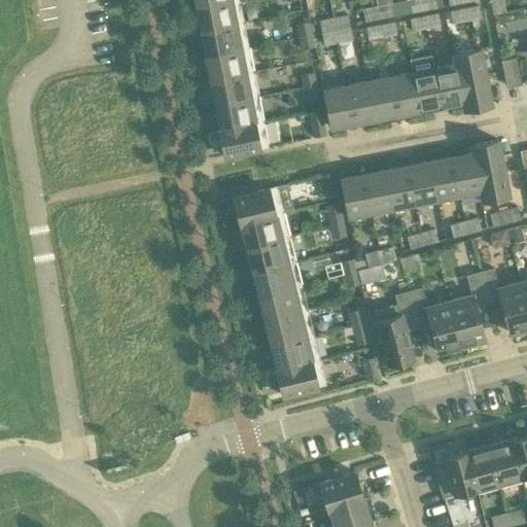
[(239,0),(220,0),(195,5),(198,23),(200,23),(202,30),(244,22),(239,0)]
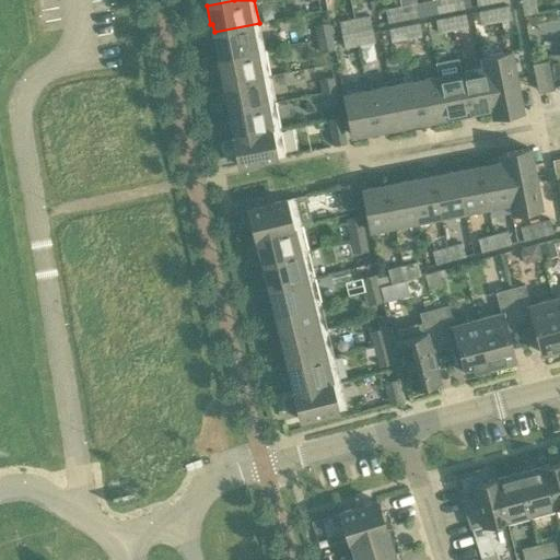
[(448,11),(446,0),(433,0),(431,0),(433,13),(448,11)]
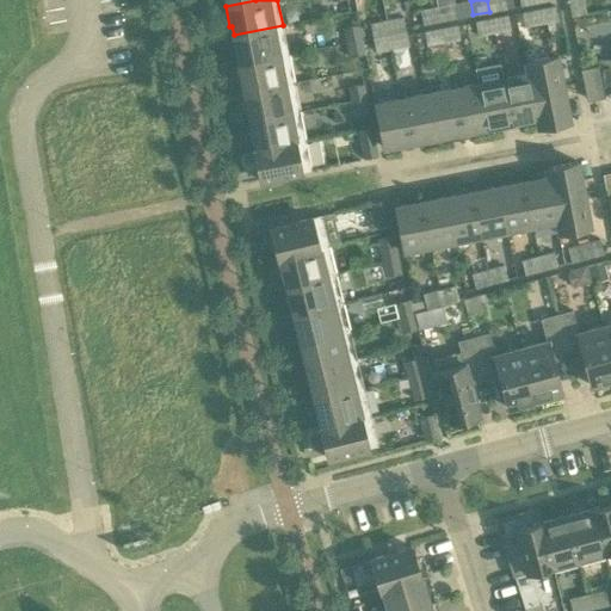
[(487,0),(489,12),(506,8),(504,0),(487,0)]
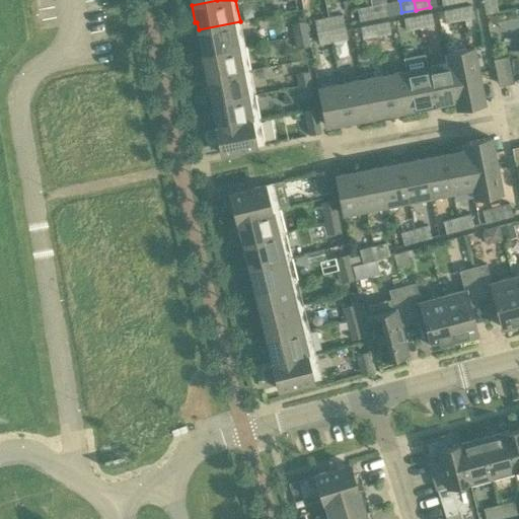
[(483,0),(486,14),(498,11),(495,0),(483,0)]
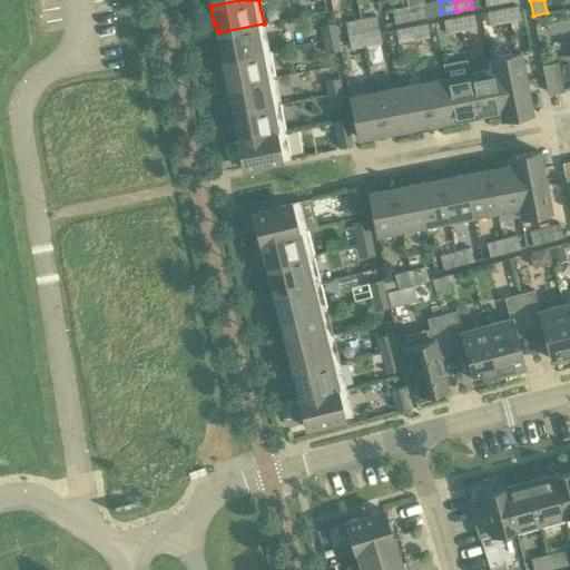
[(408,7),(410,20),(425,17),(422,3),(408,7)]
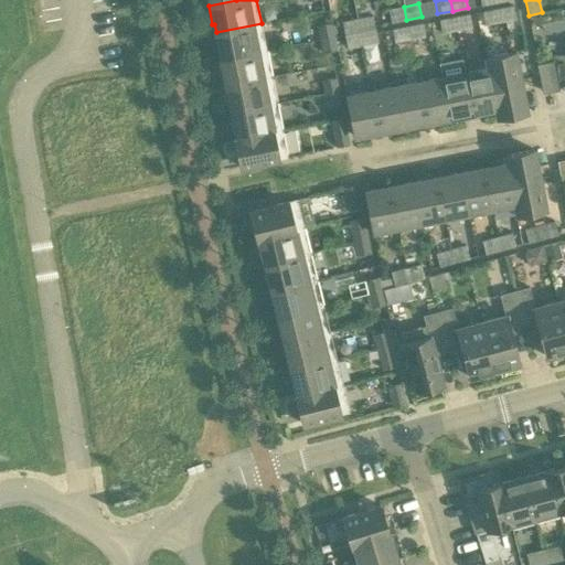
[(498,9),(500,22),(515,19),(513,6),(498,9)]
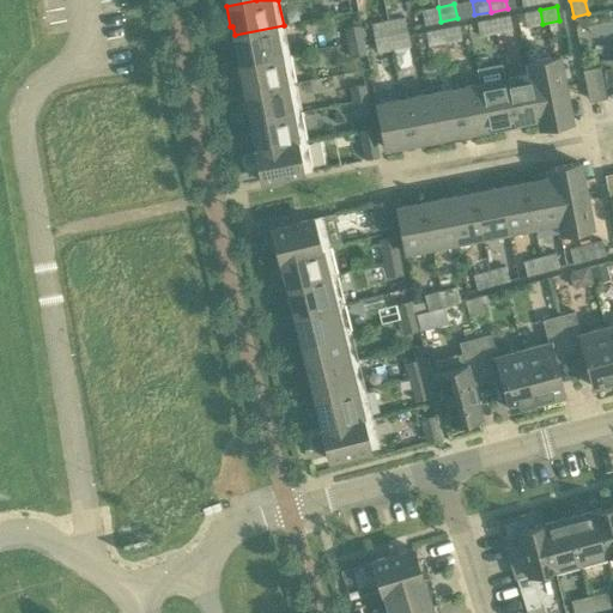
[(441,22),(438,7),(422,11),(424,24),(441,22)]
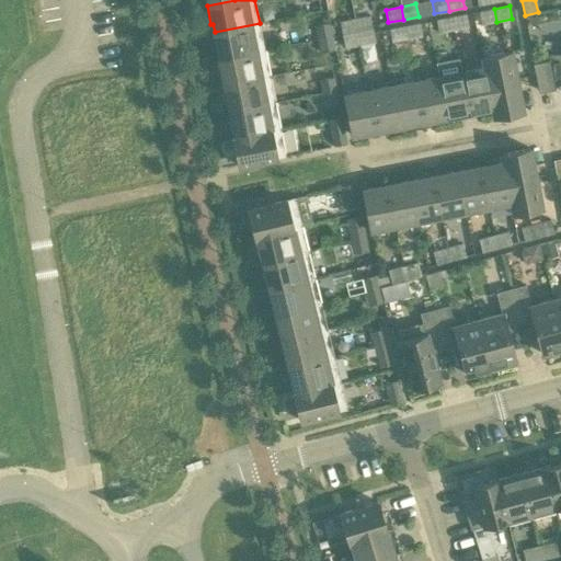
[(496,22),(494,9),(479,11),(481,24),(496,22)]
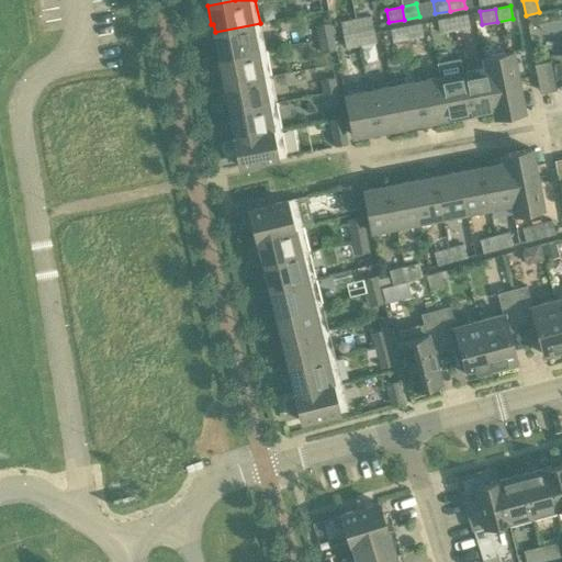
[(40,11),(26,13),(29,24),(41,22),(40,11)]
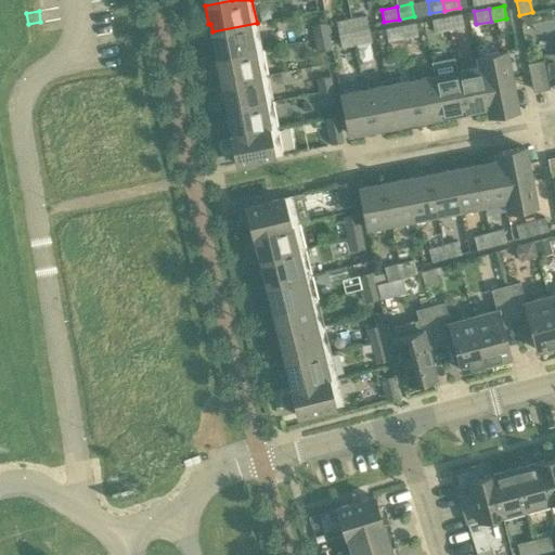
[(461,14),(446,16),(449,29),(464,27),(461,14)]
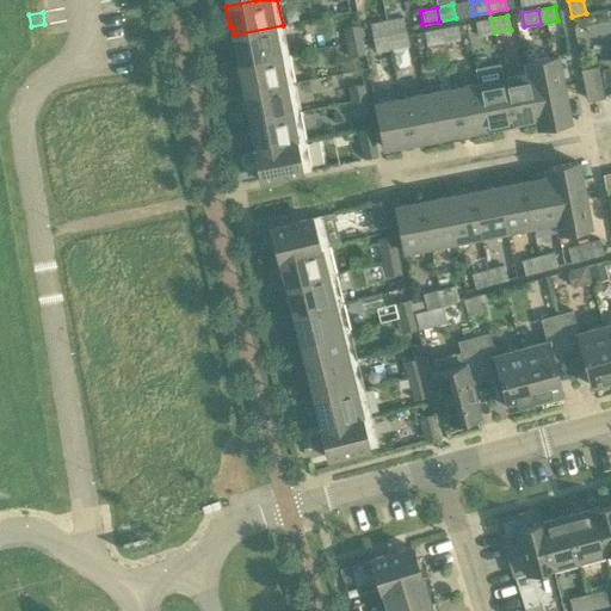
[(403,18),(387,20),(389,35),(406,31),(403,18)]
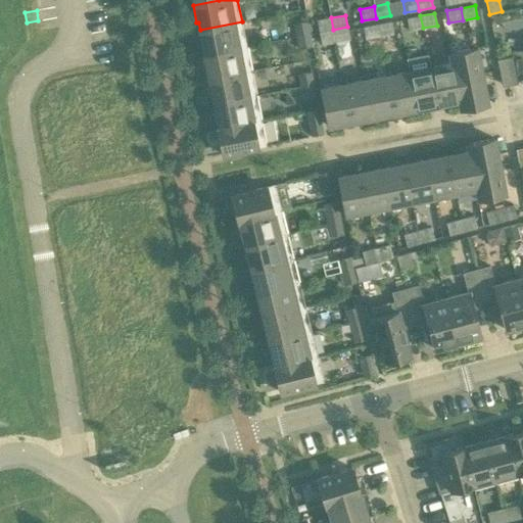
[(423,28),(420,15),(407,18),(409,31),(423,28)]
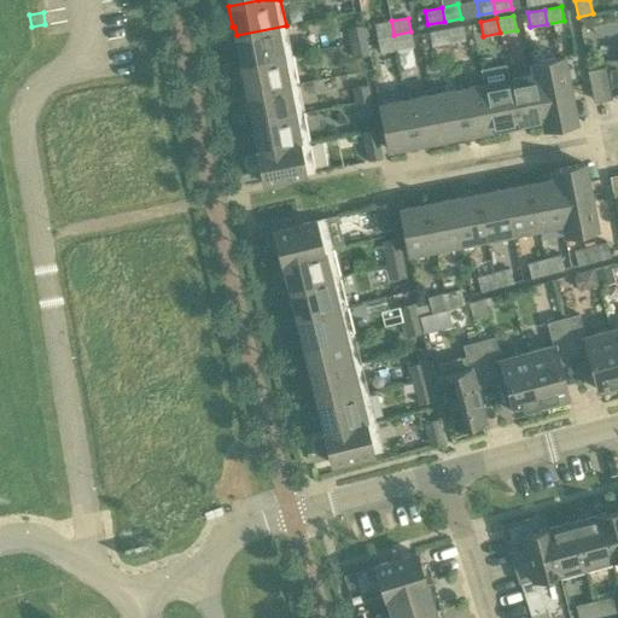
[(394,35),(391,21),(374,24),(377,39),(394,35)]
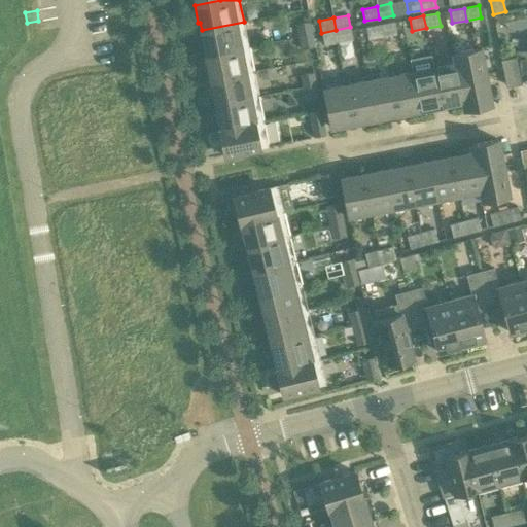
[(38,21),(27,23),(28,33),(40,31),(38,21)]
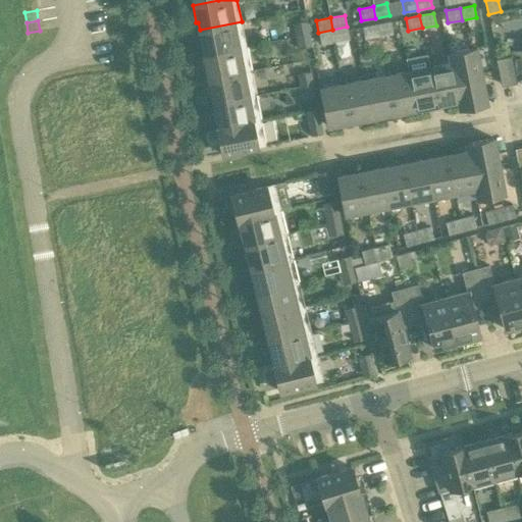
[(242,21),(200,30),(201,37),(199,38),(202,54),(246,46),(242,21)]
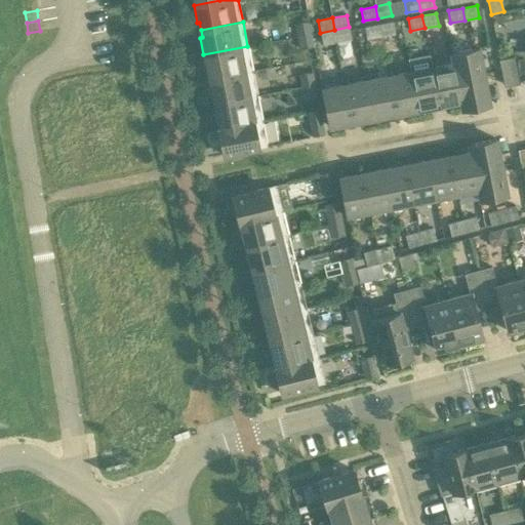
[(297,36),(311,34),(308,22),(295,24),(297,36)]
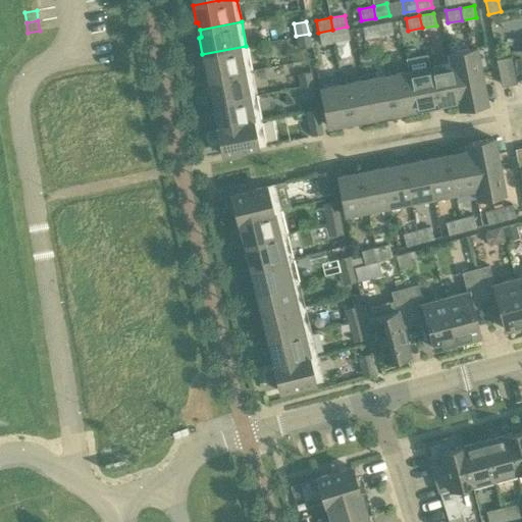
[(390,21),(376,24),(378,37),(393,34),(390,21)]
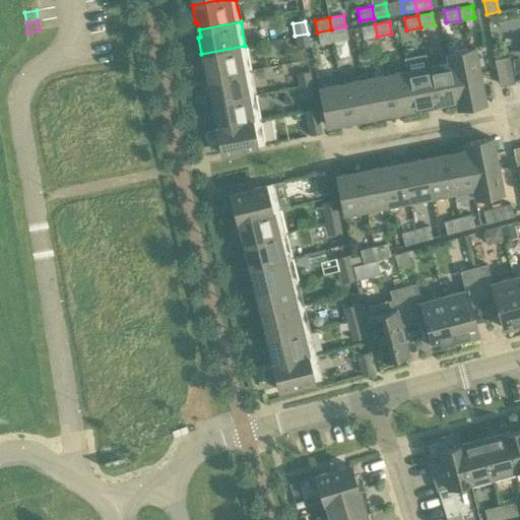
[(377,37),(375,24),(361,26),(364,39),(377,37)]
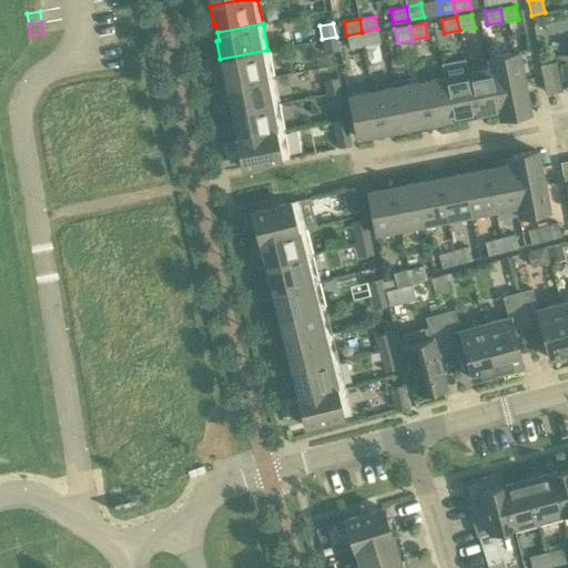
[(379,42),(377,29),(362,32),(364,46),(379,42)]
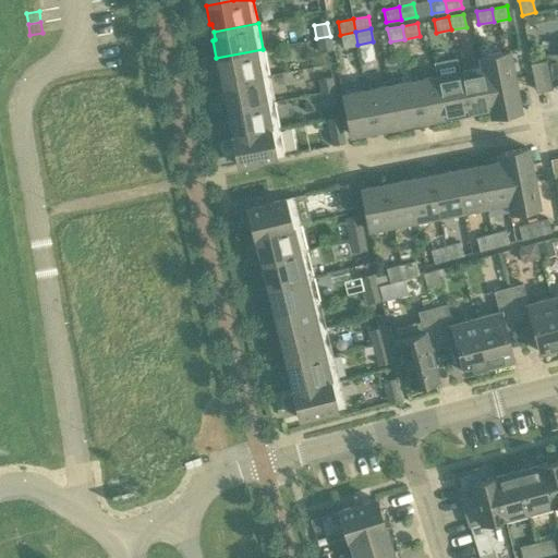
[(355,32),(340,35),(343,48),(358,45),(355,32)]
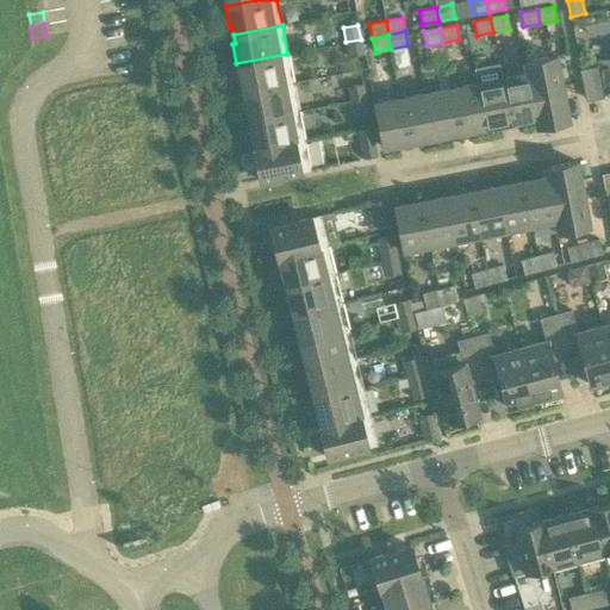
[(363,54),(361,39),(346,42),(349,57),(363,54)]
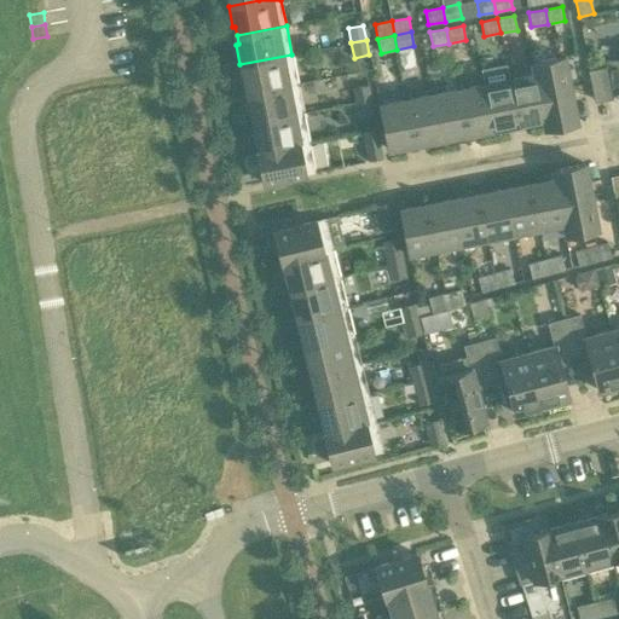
[(291,55),(239,64),(243,85),(247,85),(248,93),(298,84),(291,55)]
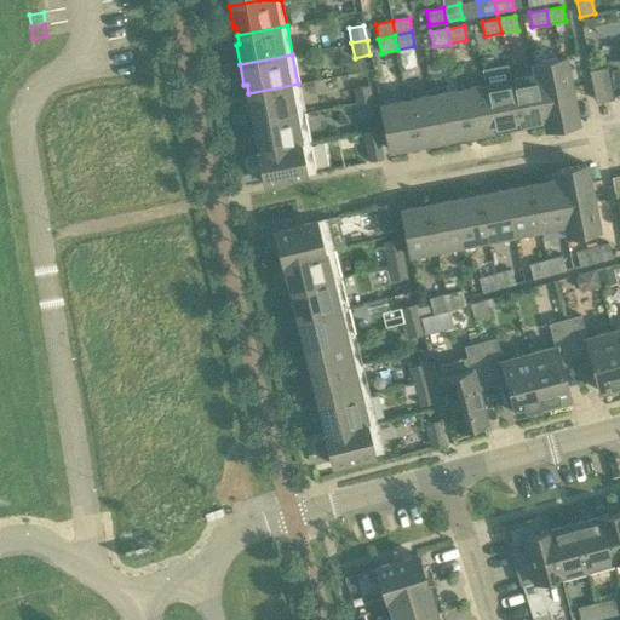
[(51,56),(36,58),(39,70),(52,68),(51,56)]
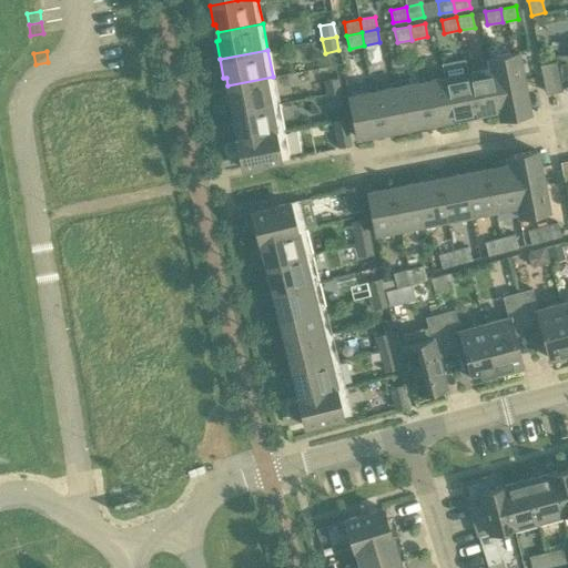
[(494,88),(524,82),(518,52),(488,58),(490,69),(494,88)]
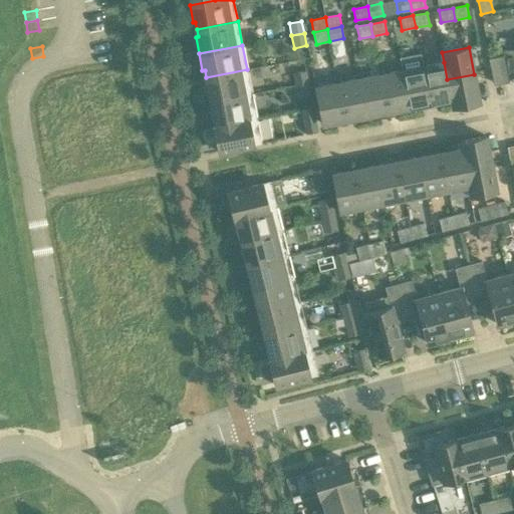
[(43,56),(32,58),(33,67),(45,65),(43,56)]
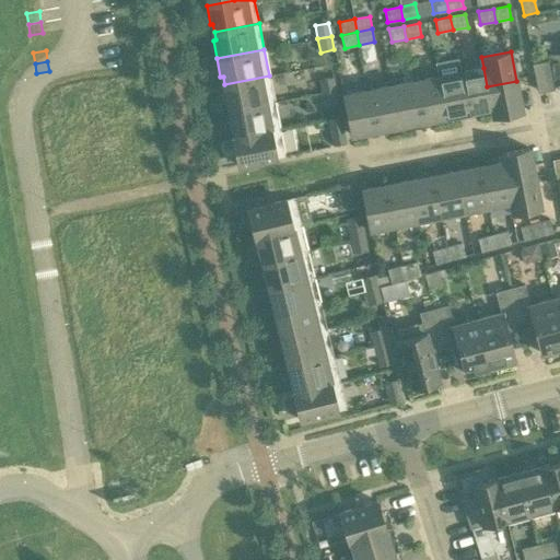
[(538,91),(553,89),(548,61),(533,65),(538,91)]
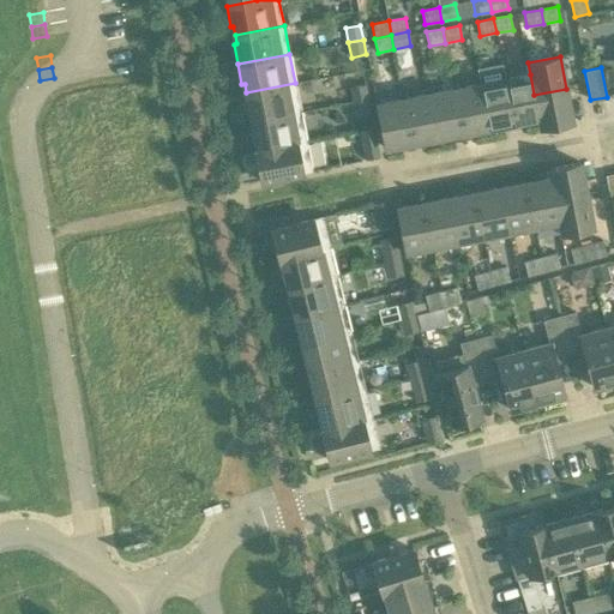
[(534,95),(530,74),(504,79),(512,124),(539,119),(534,95)]
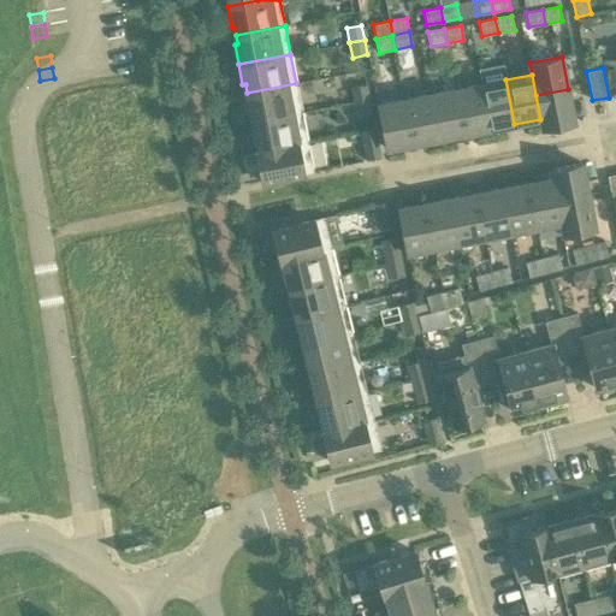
[(514,124),(505,80),(480,84),(489,129),(514,124)]
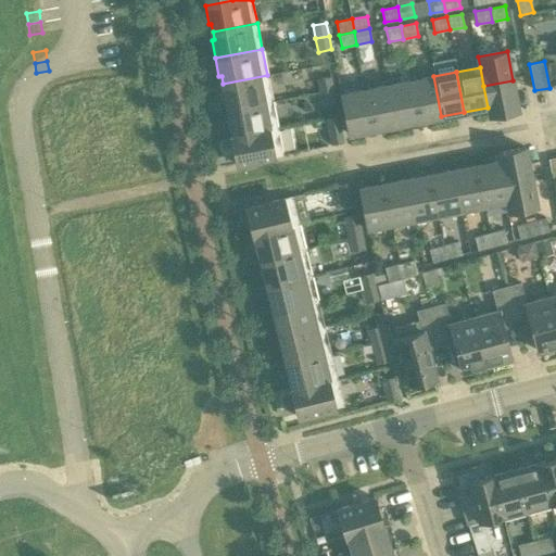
[(267,75),(223,84),(225,91),(222,92),(226,111),(273,101),(267,75)]
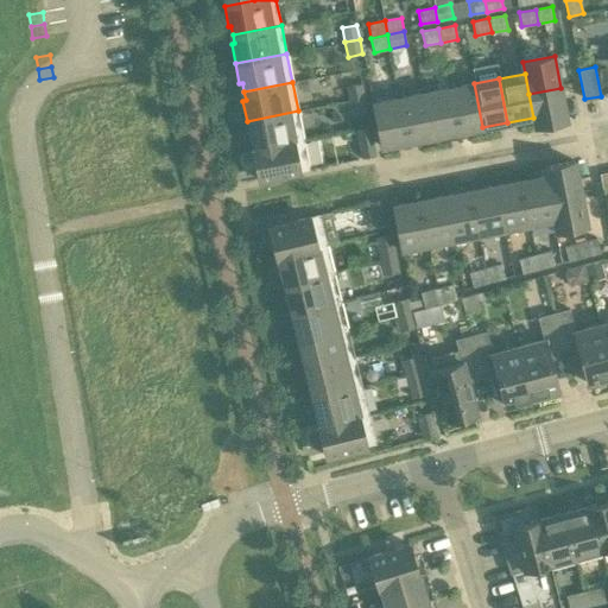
[(349,101),(365,97),(361,83),(347,86),(349,101)]
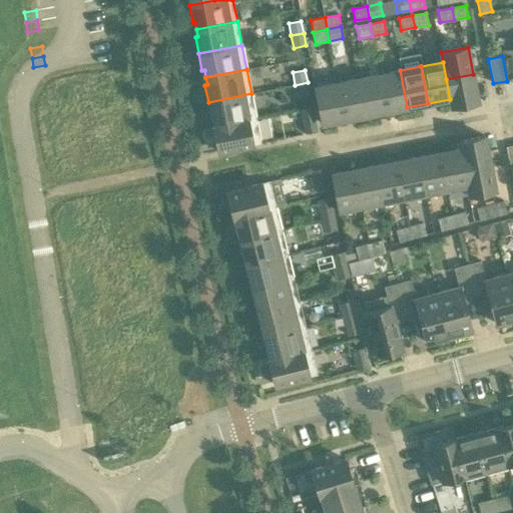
[(407,107),(400,70),(379,74),(386,111),(407,107)]
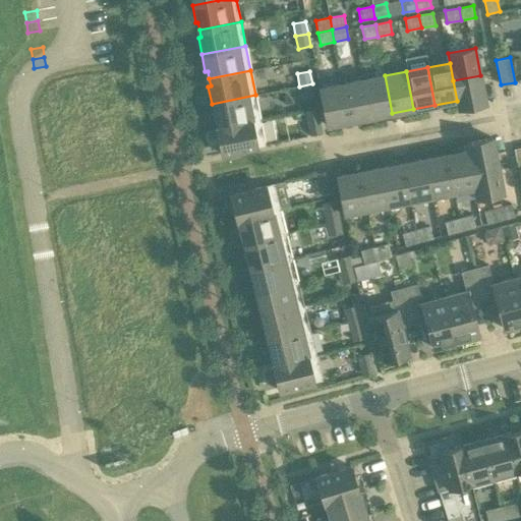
[(392,113),(385,75),(363,79),(370,117),(392,113)]
